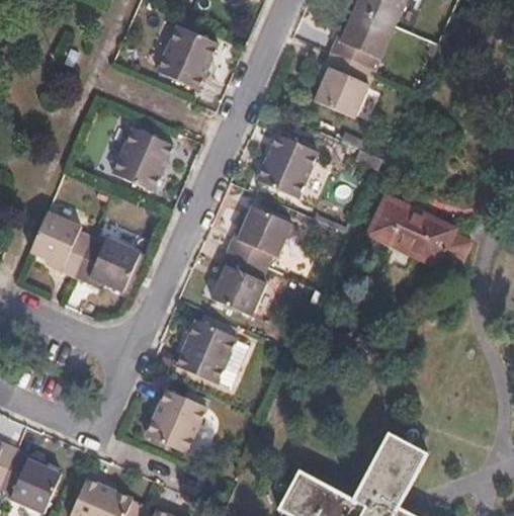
[(406,0),(358,0),(356,6),(396,24),(406,0)]
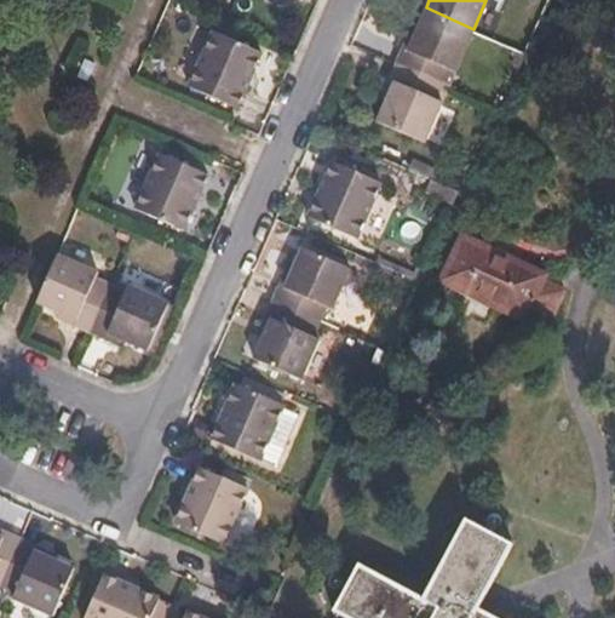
[(465,47),(473,29),(426,7),(408,47),(402,45),(395,62),(442,83),(450,66),(457,68),(465,47)]
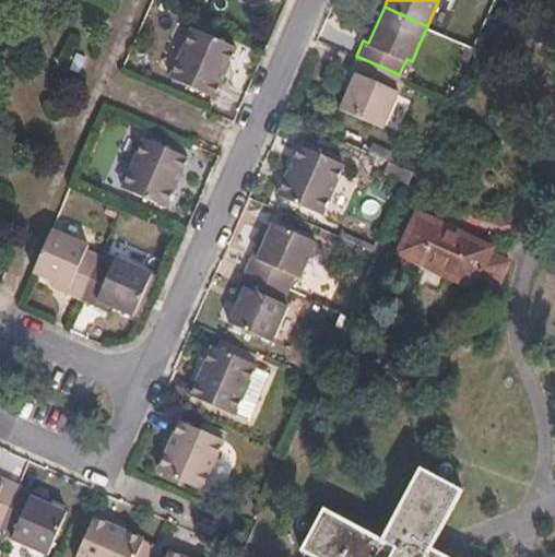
[(212,93),(234,44),(192,25),(170,74),(212,93)]
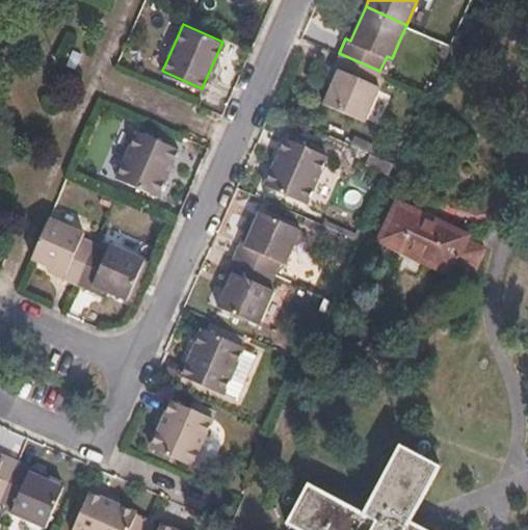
[(378,88),(373,85),(379,71),(339,53),(334,64),(337,67),(322,101),(364,118),(378,88)]
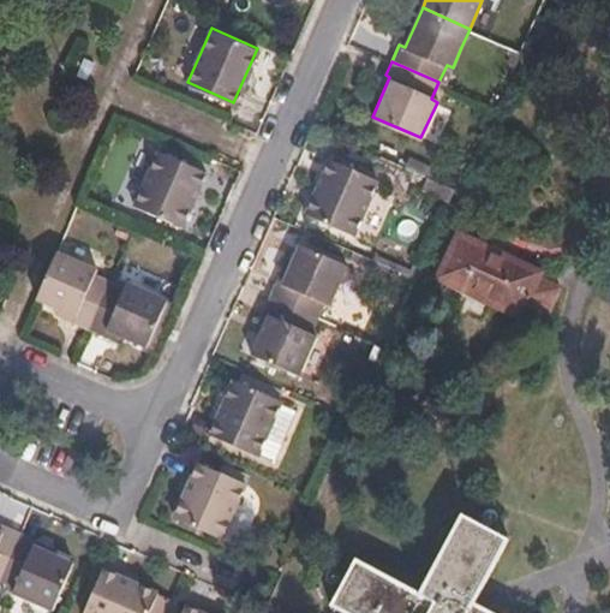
[(180,226),(204,171),(160,150),(136,206),(180,226)]
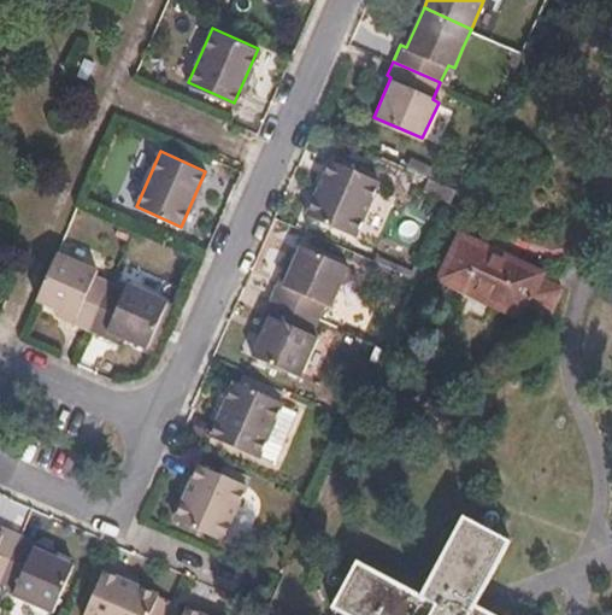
[(354,234),(378,180),(329,159),(306,214),(354,234)]
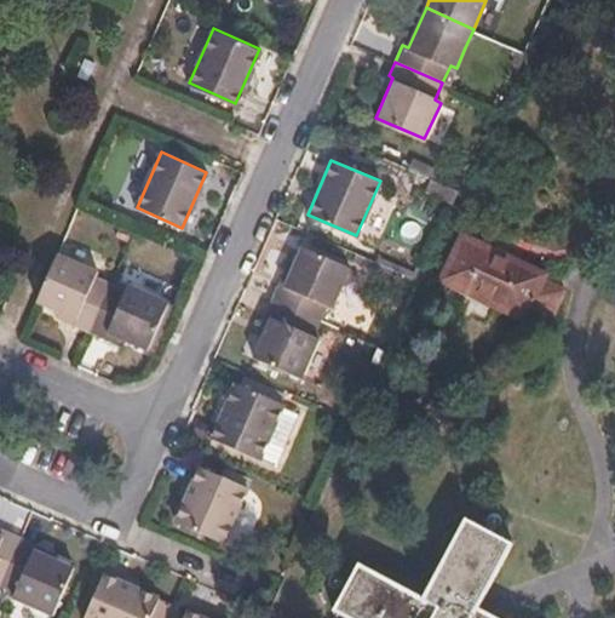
[(567,292),(544,281),(546,278),(465,239),(446,280),(473,293),(527,318),(528,313),(551,325),(567,292)]
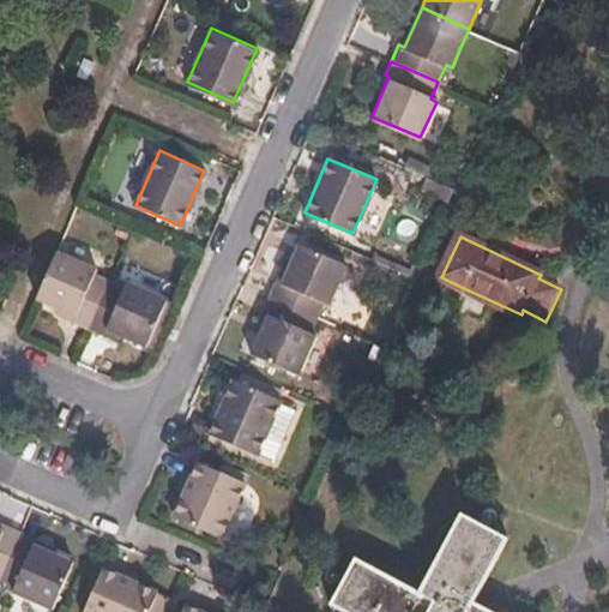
[(327,304),(345,264),(299,244),(281,283),(275,281),(267,295),(315,316),(321,301),(327,304)]
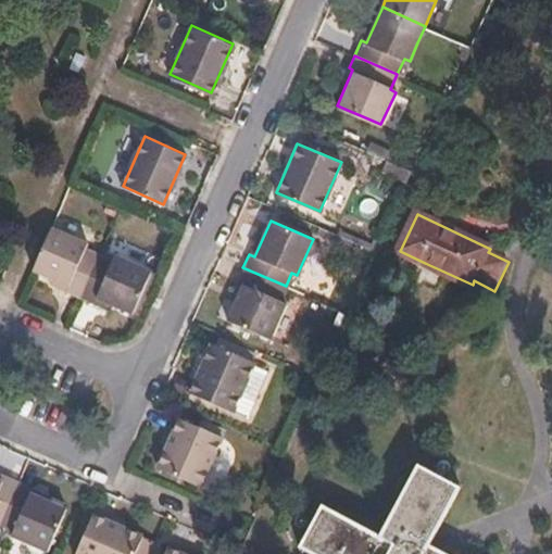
[(87,278),(98,253),(83,247),(86,240),(51,224),(32,268),(67,284),(64,290),(78,297),(87,278)]
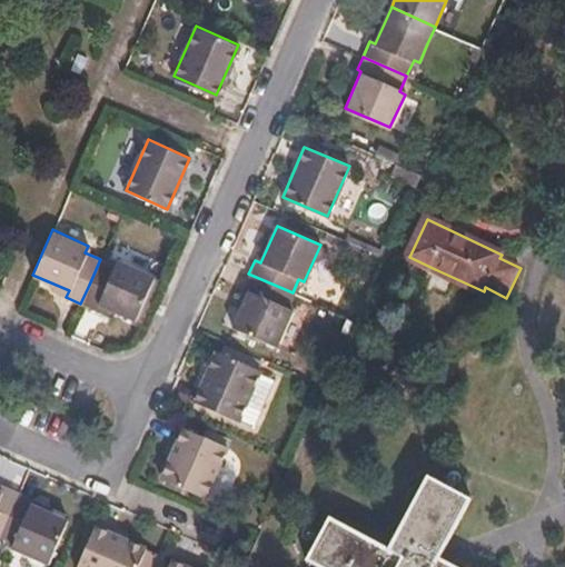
[(134,319),(154,275),(116,258),(112,265),(100,259),(89,285),(80,304),(93,310),(98,302),(134,319)]
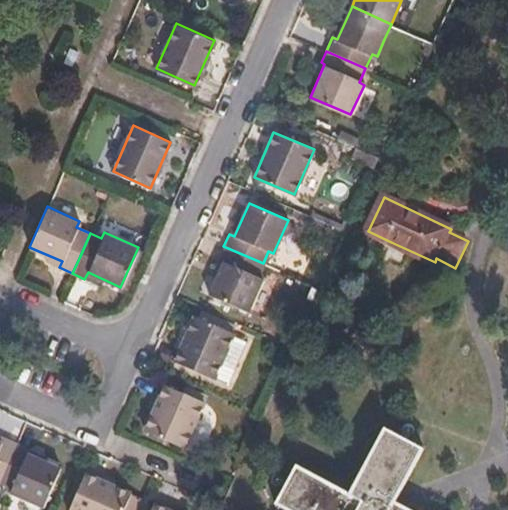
[(257,276),(263,263),(223,246),(217,259),(223,262),(210,295),(248,311),(262,279),(257,276)]
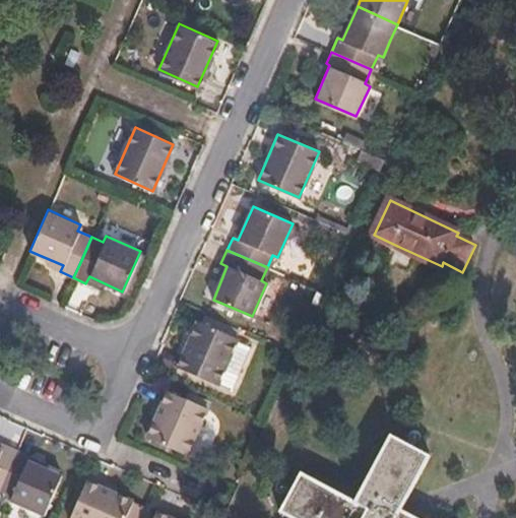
[(216,386),(237,338),(197,321),(176,368),(186,372),(216,386)]
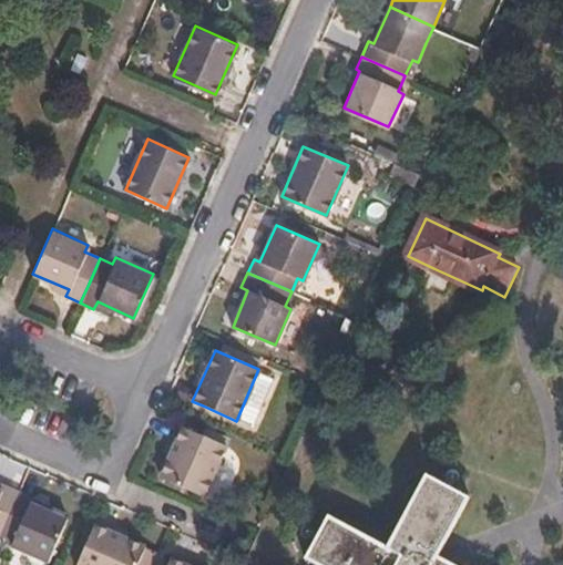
[(221,456),(225,447),(181,428),(159,478),(183,488),(204,496),(221,456)]
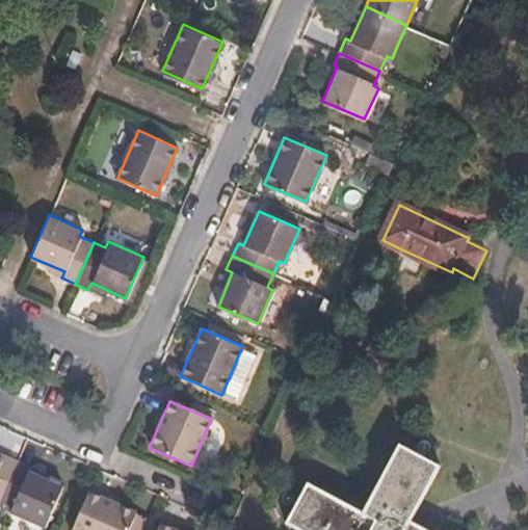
[(423,529),(419,527),(407,521),(438,466),(400,444),(391,460),(368,502),(361,511),(307,480),(285,520),(302,529),(423,529)]
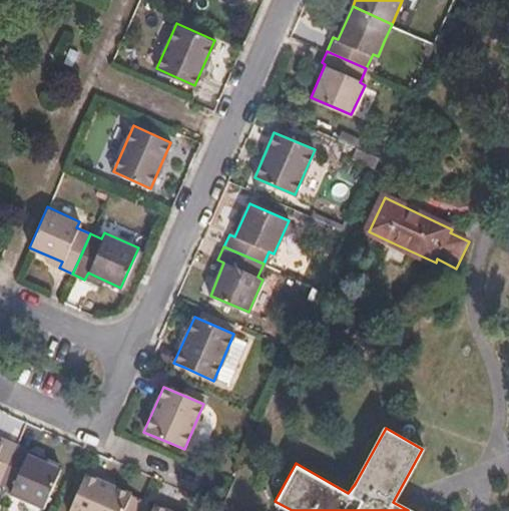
[(0,482),(16,446),(3,439),(1,444),(0,443),(0,482)]
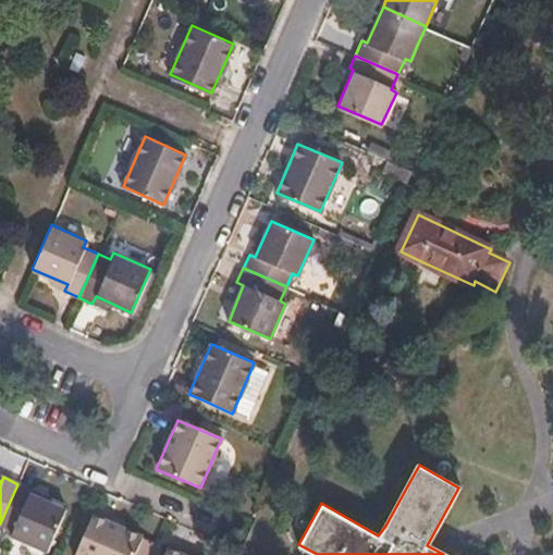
[(46,553),(65,509),(29,494),(32,490),(17,484),(0,523),(0,527),(13,533),(11,537),(46,553)]
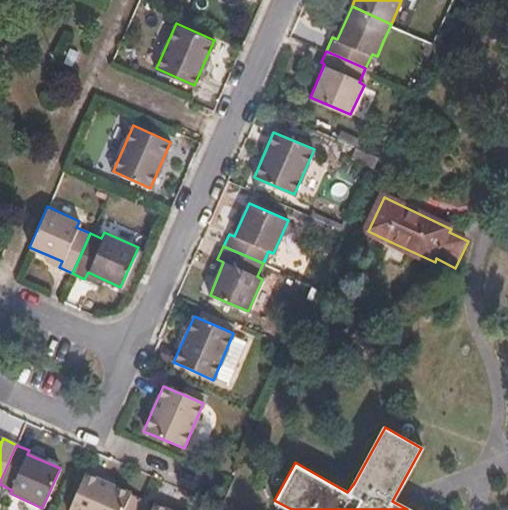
[(122,509),(130,494),(85,474),(69,509),(122,509)]
